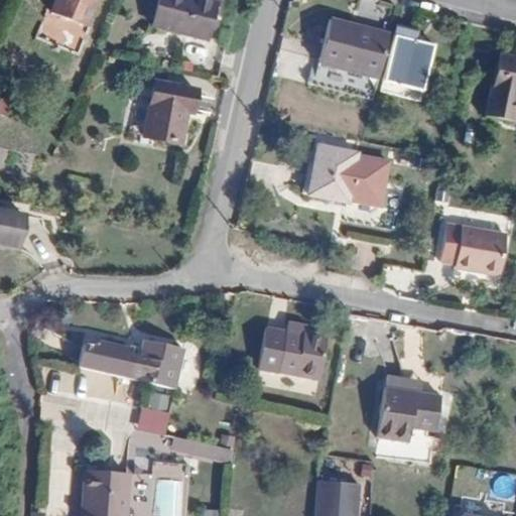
[(91,0),(49,0),(46,10),(82,24),(91,0)]
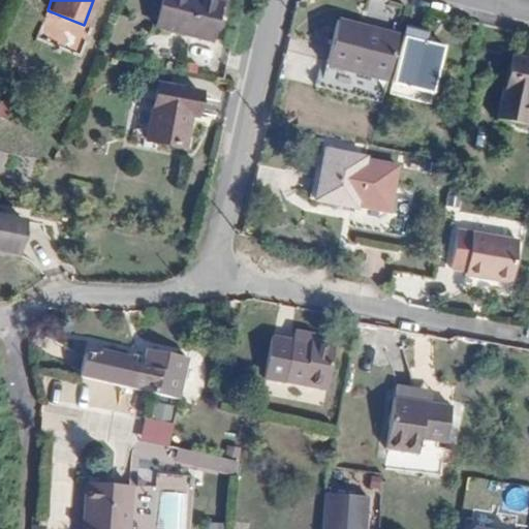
[(224,0),(164,0),(159,18),(215,35),(224,0)]
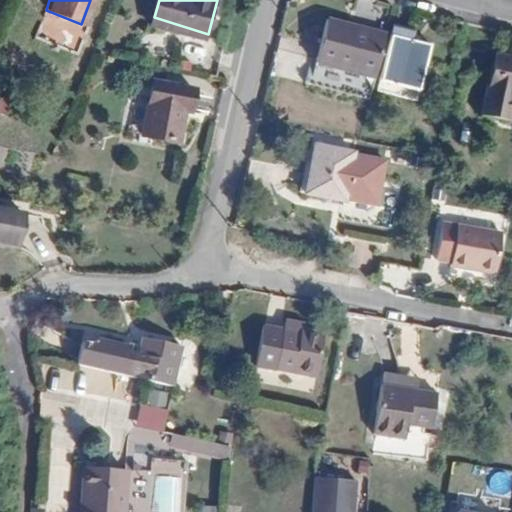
[(372,79),(381,32),(322,21),(314,67),(372,79)]
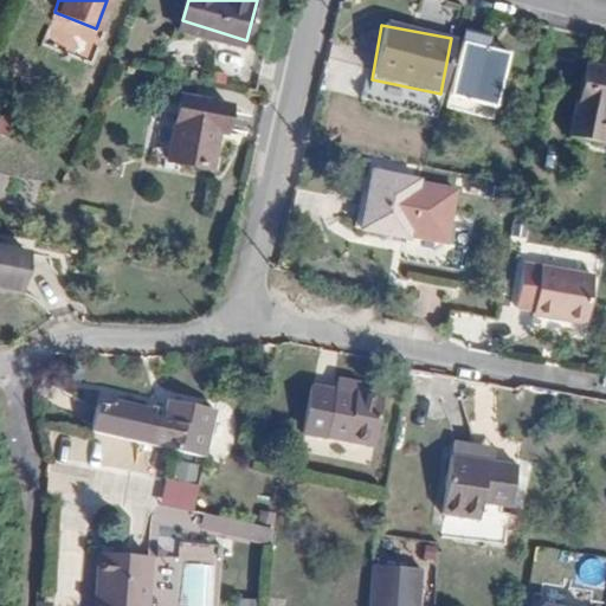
[(509,52),(462,43),(449,96),(496,107),(509,52)]
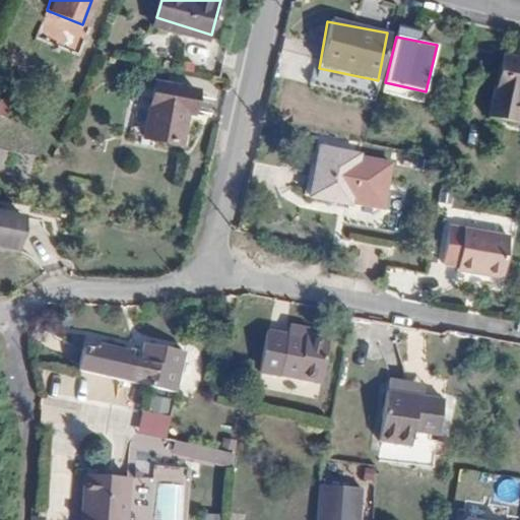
[(519,58),(501,55),(488,118),(517,124),(519,108),(519,58)]
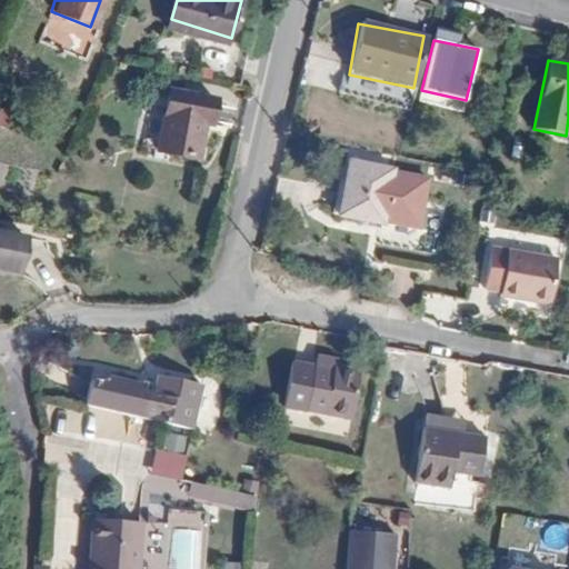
[(218,96),(175,86),(162,145),(199,152),(205,121),(212,123),(218,96)]
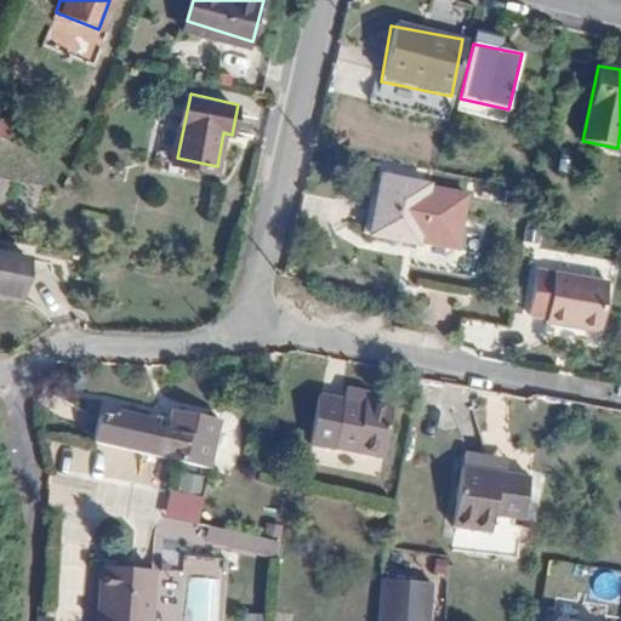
[(454,250),(465,194),(427,188),(427,184),(379,176),(369,237),(417,245),(417,243),(454,250)]
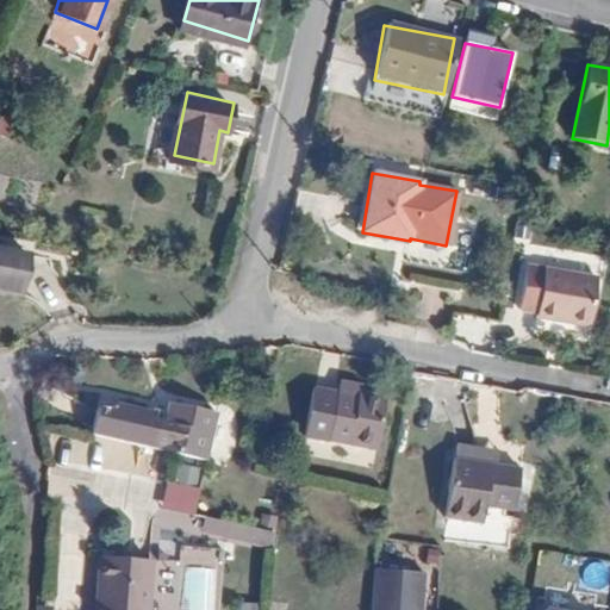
[(26,256),(0,249),(0,286),(19,291),(26,256)]
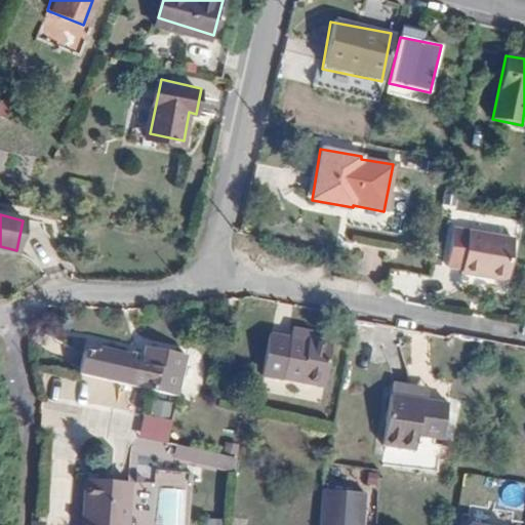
[(515,238),(453,229),(447,267),(461,270),(461,274),(507,280),(515,238)]
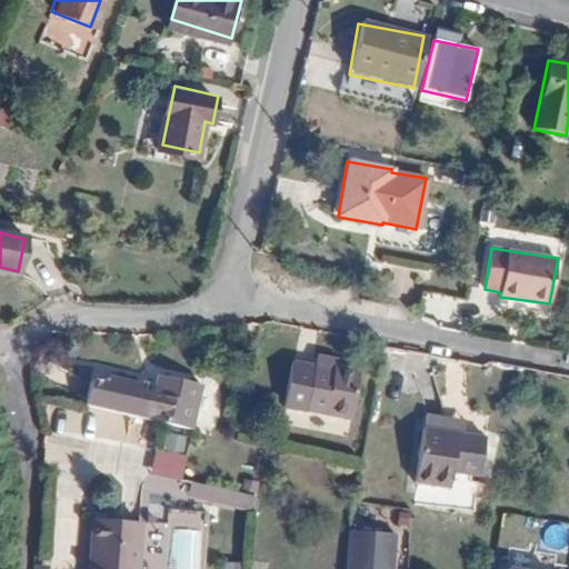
[(331,369),(332,366),(335,357),(316,353),(313,366),(331,369)]
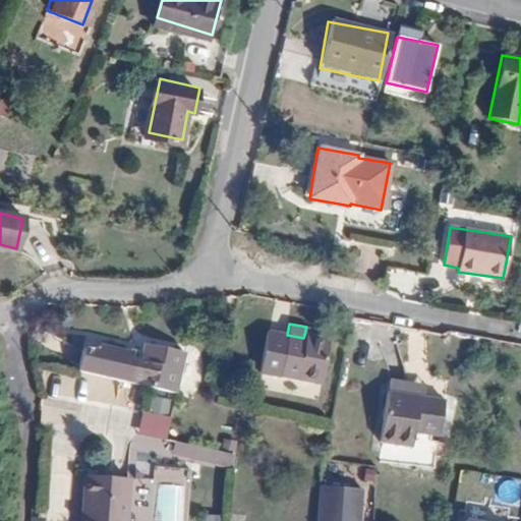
[(330,339),(304,335),(303,338),(287,335),(267,333),(261,372),(324,383),(330,339)]
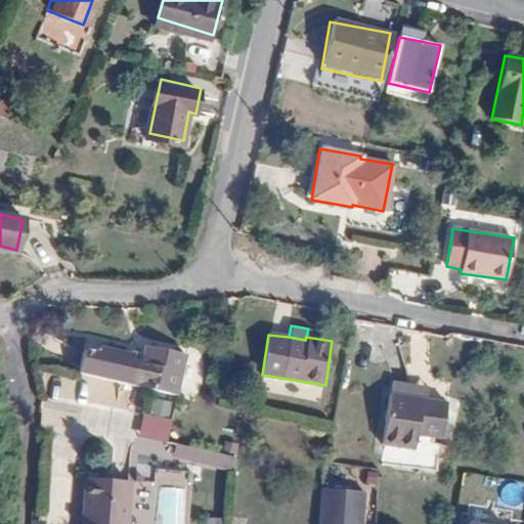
[(80,373),(177,396),(187,354),(145,345),(141,361),(132,358),(133,353),(100,347),(99,351),(85,349),(80,373)]
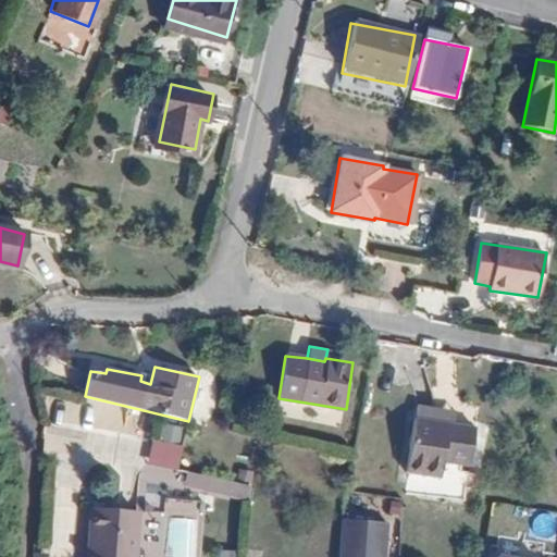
[(417,406),(415,419),(454,425),(456,412),(417,406)]
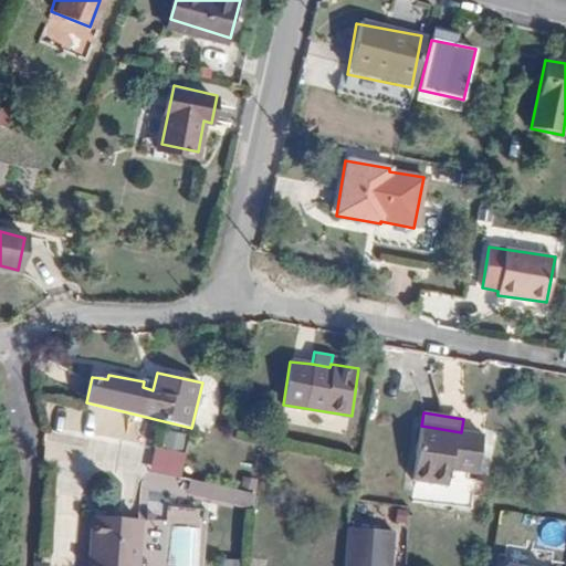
[(461,432),(421,426),(413,480),(448,484),(450,469),(478,472),(483,436),(461,432)]
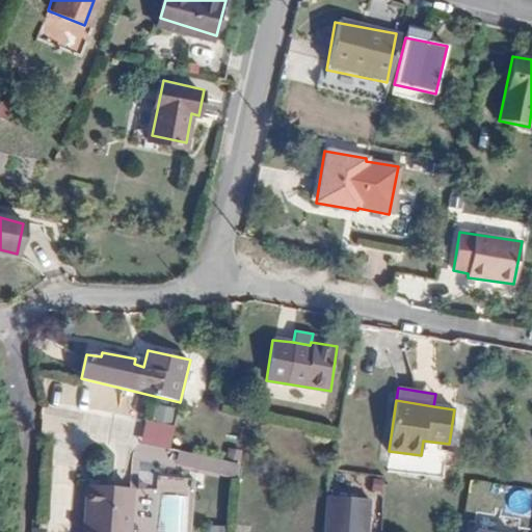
[(148,404),(140,445),(166,450),(174,409),(148,404)]
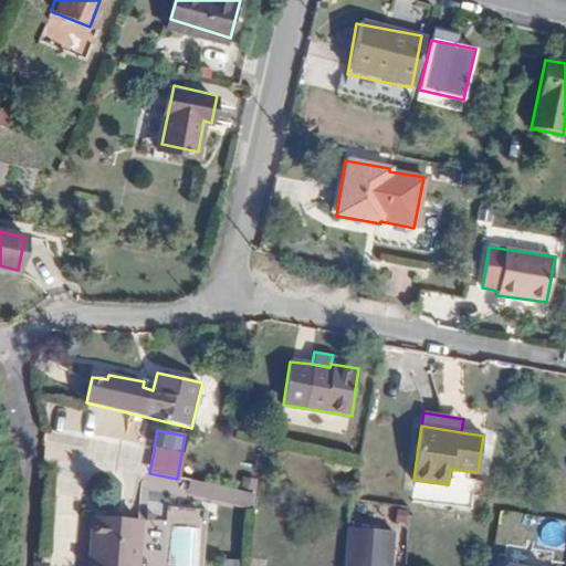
[(250,509),(252,493),(186,482),(182,496),(250,509)]
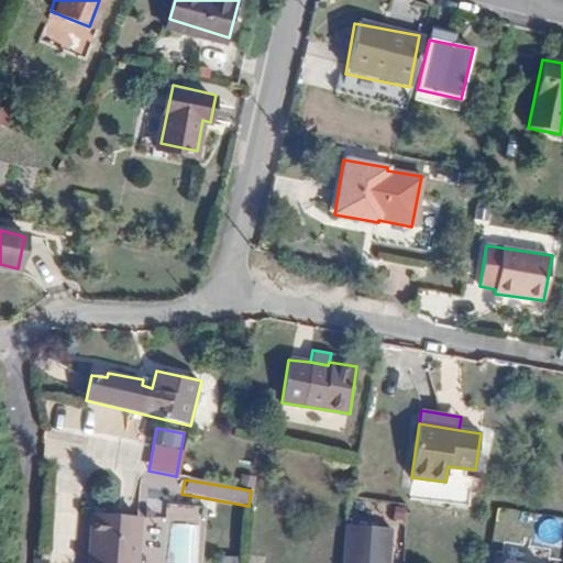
[(135,562),(140,517),(92,514),(89,562),(135,562)]
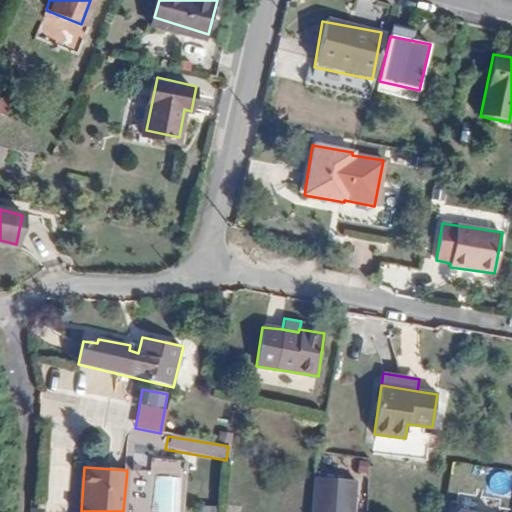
[(310,511),(350,511),(353,486),(313,482),(310,511)]
